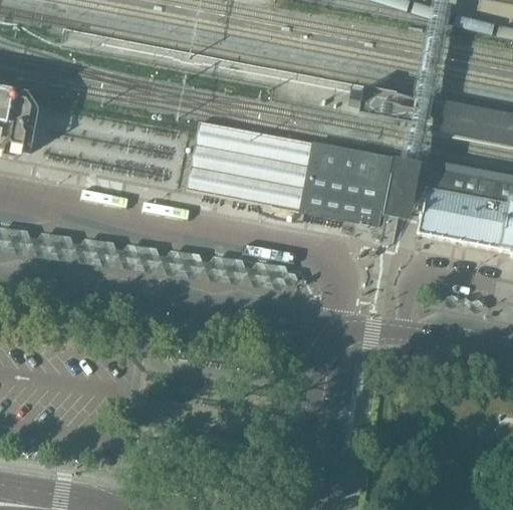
[(5,93),(0,91),(0,151),(3,152),(3,153),(5,153),(6,148),(10,145),(12,147),(20,149),(24,124),(28,125),(31,109),(30,108),(30,109),(26,108),(24,106),(17,104),(17,100),(15,97),(11,96),(9,98),(5,93)]
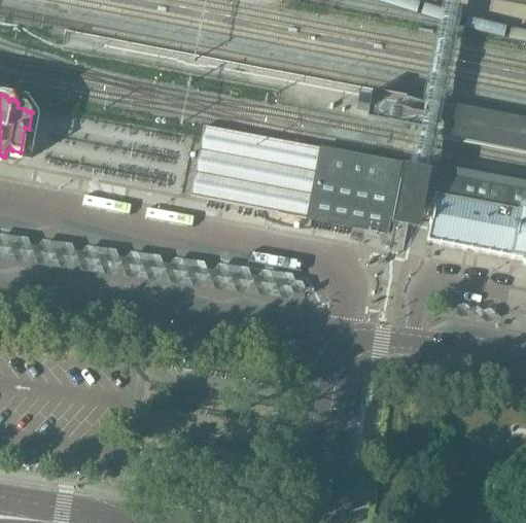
[(203,135),(191,194),(388,231),(400,165),(401,162),(205,125),(203,135)]
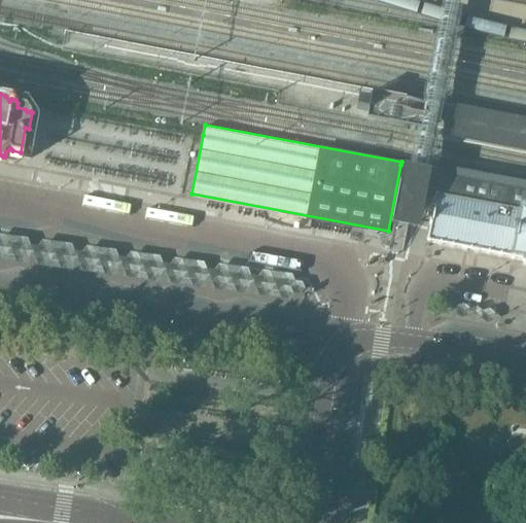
[(404,165),(392,224),(419,230),(430,171),(404,165)]
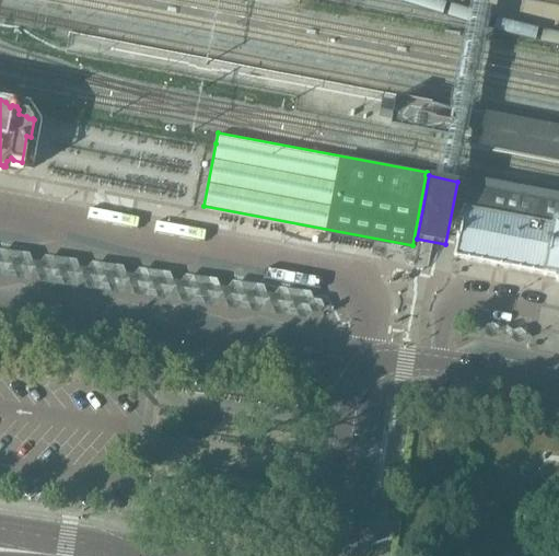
[(455,254),(455,255),(458,256),(458,255),(468,257),(468,258),(472,258),(472,257),(480,259),(480,261),(484,261),(493,262),(493,263),(498,264),(498,263),(505,264),(505,265),(510,266),(510,265),(519,267),(519,268),(522,268),(522,267),(532,269),(532,270),(534,270),(535,270),(545,271),(545,273),(547,274),(547,273),(558,275),(557,278),(558,278),(558,222),(555,222),(467,206),(465,205),(464,208),(465,208),(462,223),(461,223),(461,227),(462,227),(461,234),(459,234),(458,238),(456,252),(455,252),(455,254)]
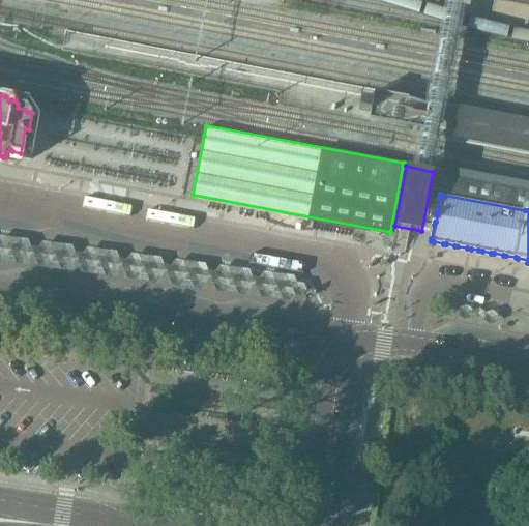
[(0,259),(25,263),(30,258),(37,259),(39,265),(69,269),(74,264),(81,264),(84,271),(114,275),(118,270),(126,270),(128,278),(158,282),(163,275),(170,276),(173,284),(202,287),(206,282),(214,283),(217,289),(246,293),(252,288),(259,289),(262,295),(291,299),(296,294),(302,294),(307,289),(304,282),(297,281),(294,274),(265,270),(260,275),(254,274),(251,268),(221,264),(216,269),(209,268),(206,262),(176,258),(172,264),(165,263),(162,256),(131,252),(127,258),(120,257),(118,250),(88,245),(83,252),(77,251),(74,243),(43,240),(38,245),(31,244),(29,238),(0,233),(0,259)]
